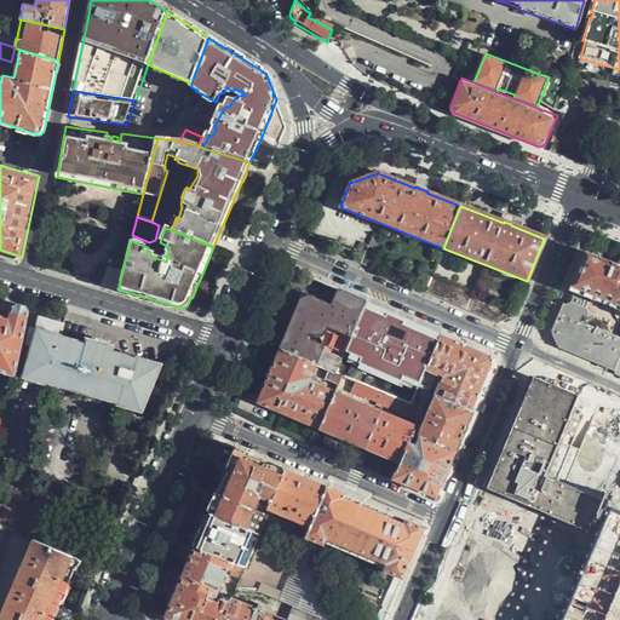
[(361,244),(352,262),(373,270),(380,253),(361,244)]
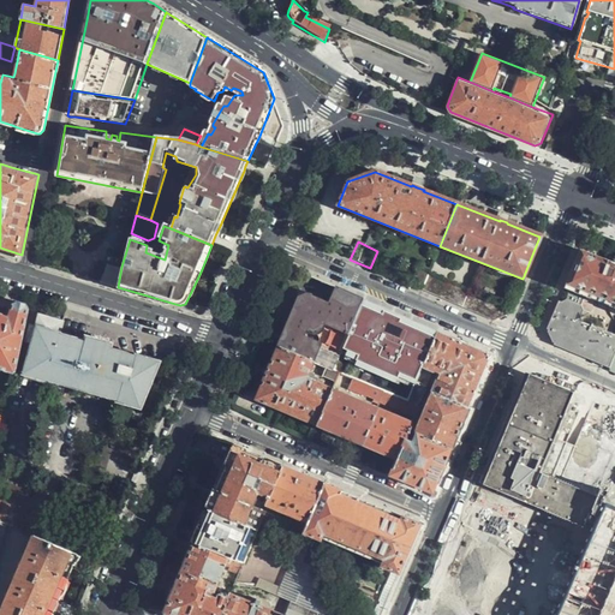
[(563,288),(567,290),(586,298),(593,300),(614,309),(614,261),(580,248),(563,288)]
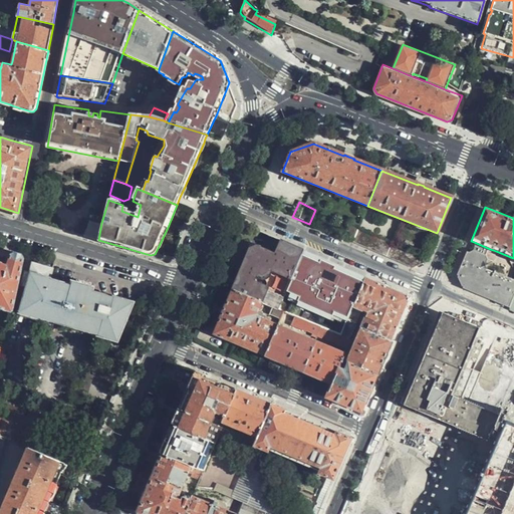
[(98,240),(101,223),(90,219),(85,236),(98,240)]
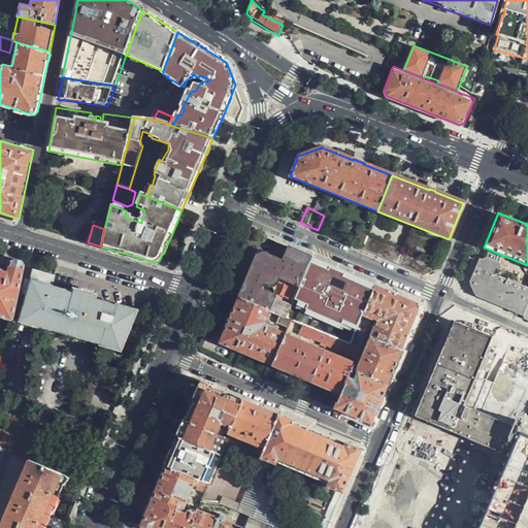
[(354,245),(362,250),(367,235),(368,233),(360,230),(354,245)]
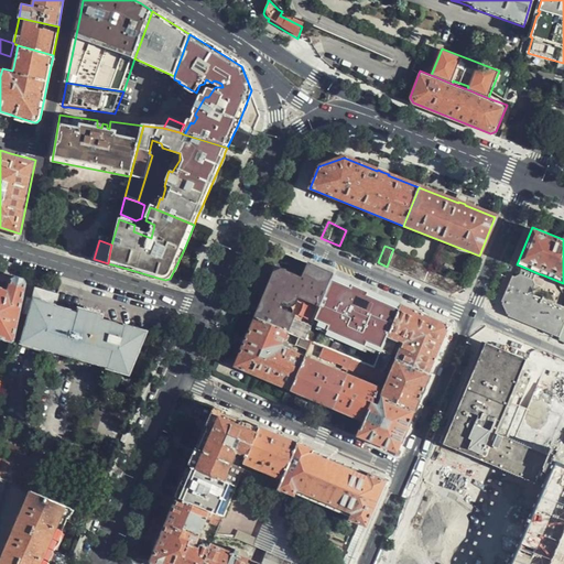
[(465,290),(467,283),(392,251),(387,267),(451,295),(465,290)]
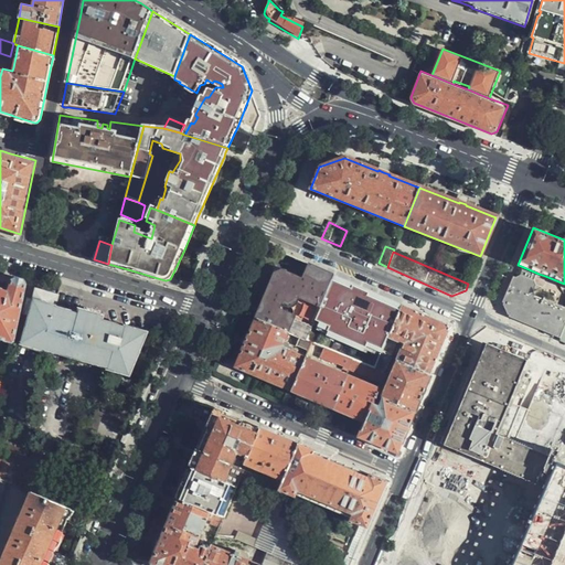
[(274,274),(255,319),(289,332),(288,333),(300,339),(307,341),(312,328),(278,313),(283,302),(285,306),(287,308),(289,308),(291,309),(294,308),(296,307),(298,306),(298,302),(298,300),(297,297),(321,307),(333,276),(308,266),(301,279),(281,272),(274,274)]
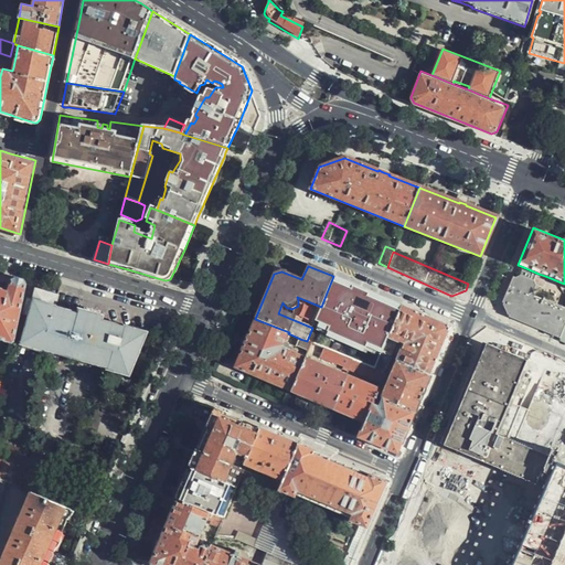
[(509,316),(560,339),(564,326),(564,308),(534,296),(531,291),(534,284),(532,279),(534,275),(539,274),(521,266),(523,270),(521,275),(516,277),(513,276),(512,277),(502,301),(505,309),(509,316)]
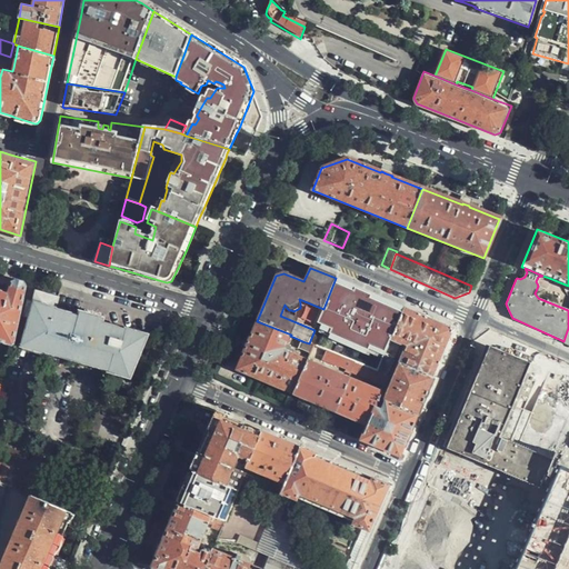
[(545,290),(549,278),(542,276),(538,277),(536,281),(538,286),(535,293),(545,290)]
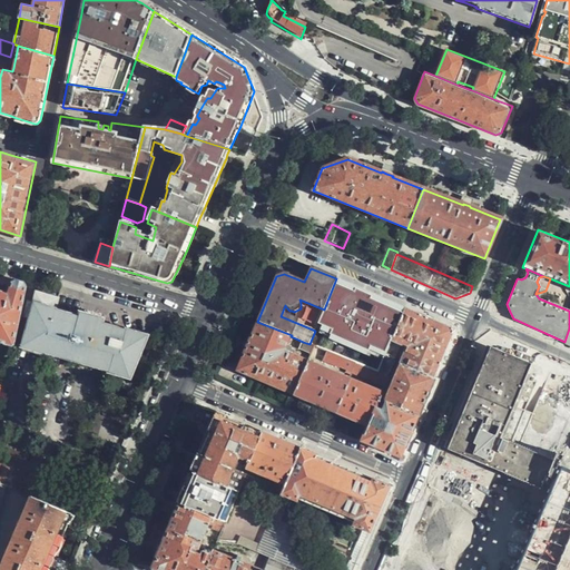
[(383,357),(404,308),(380,297),(336,278),(324,310),(322,312),(316,327),(315,331),(310,344),(315,346),(325,352),(356,364),(376,373),(383,357)]
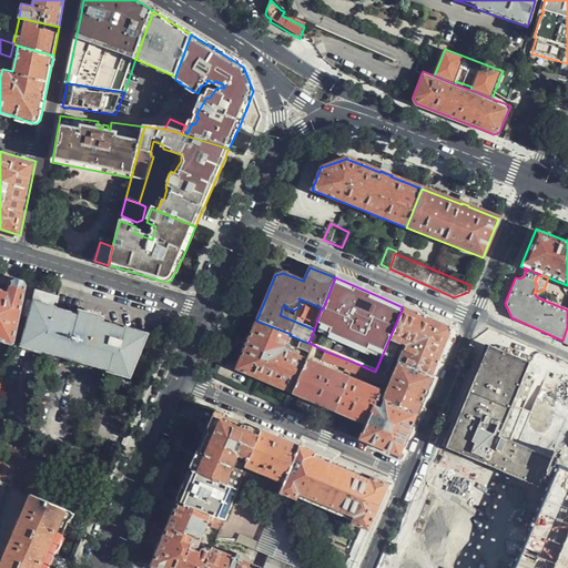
[(0,340),(11,343),(13,342),(26,285),(24,283),(23,281),(17,280),(17,281),(11,283),(9,293),(0,290),(0,340)]
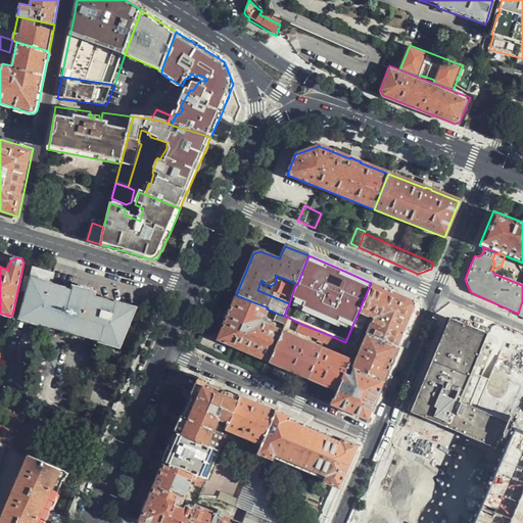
[(137,307),(116,301),(116,302),(115,302),(95,296),(96,292),(87,289),(74,285),(73,289),(51,283),(54,274),(52,273),(35,268),(34,269),(19,317),(19,318),(37,324),(38,322),(100,340),(100,341),(121,347),(137,307)]
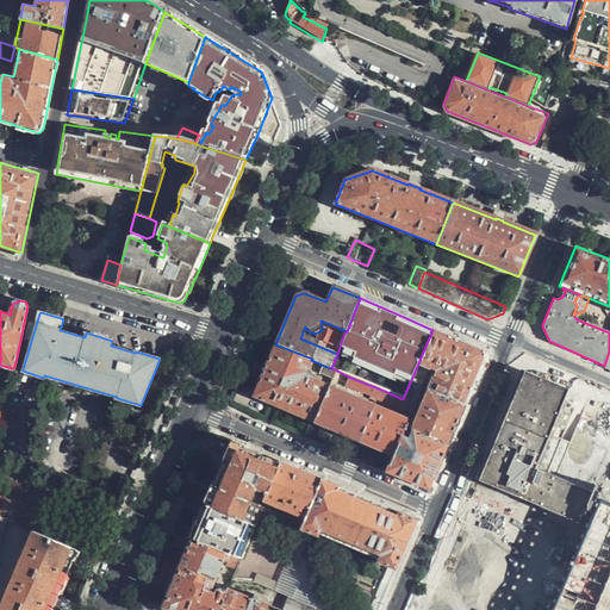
[(329,346),(338,350),(344,334),(336,330),(329,346)]
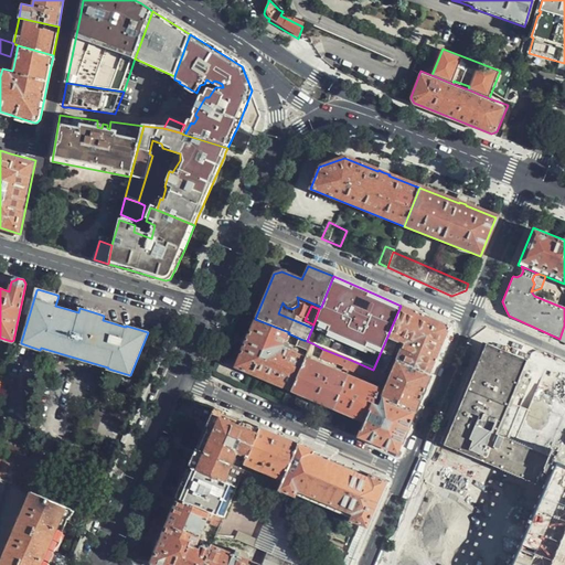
[(397,362),(429,376),(449,328),(425,317),(401,306),(380,354),(388,359),(395,343),(403,347),(397,362)]
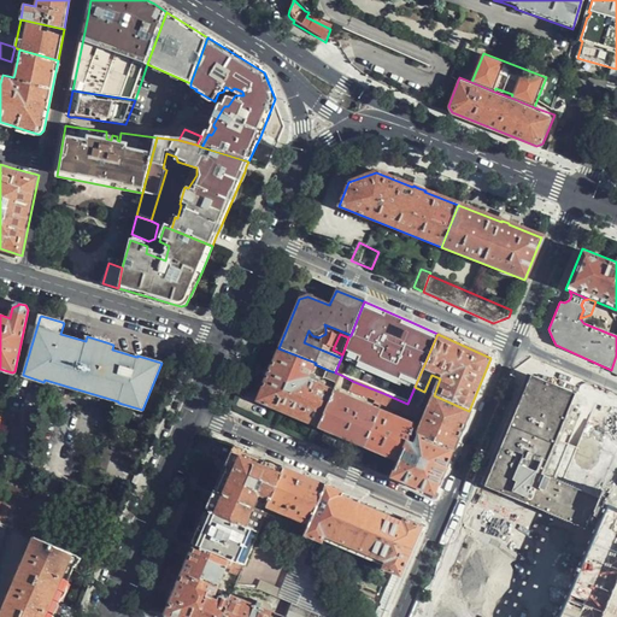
[(278,410),(318,427),(334,392),(312,381),(311,376),(315,364),(316,363),(278,348),(268,374),(257,400),(278,410)]
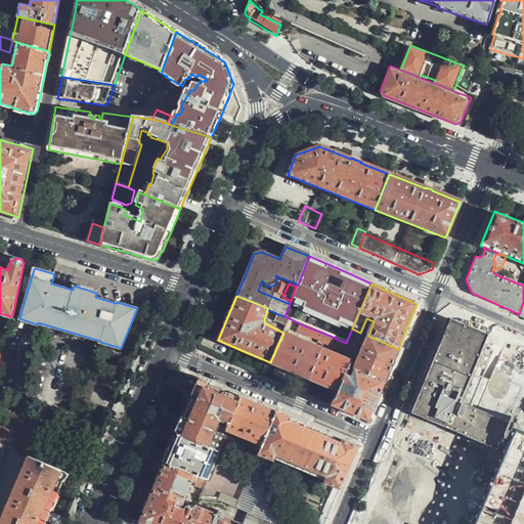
[(275,321),(287,325),(290,318),(285,316),(278,314),(275,321)]
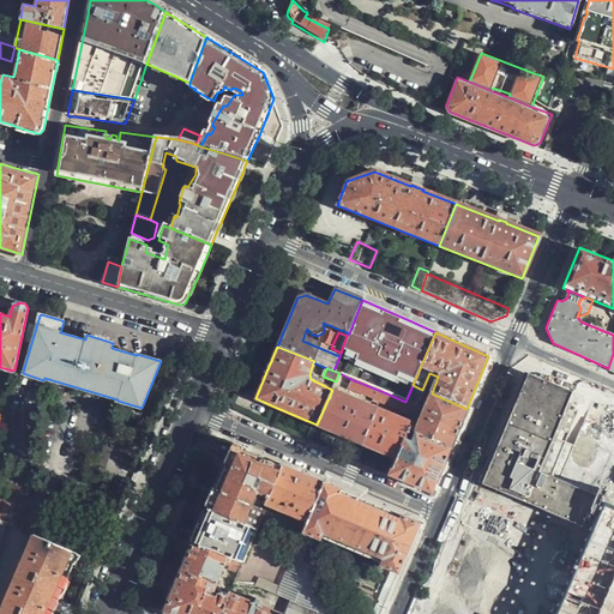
[(384,392),(350,379),(349,381),(351,383),(349,390),(366,397),(367,396),(380,402),(384,392)]
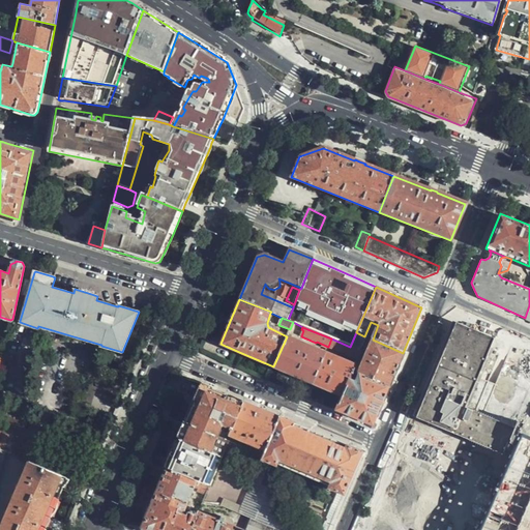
[(364,336),(356,332),(350,347),(358,350),(364,336)]
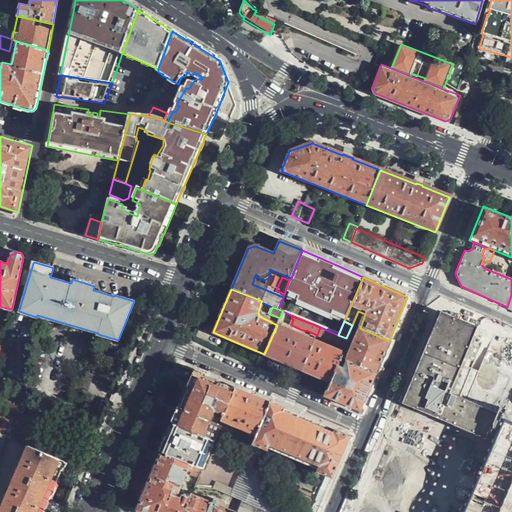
[(281,362),(301,370),(314,340),(277,325),(264,354),(281,362)]
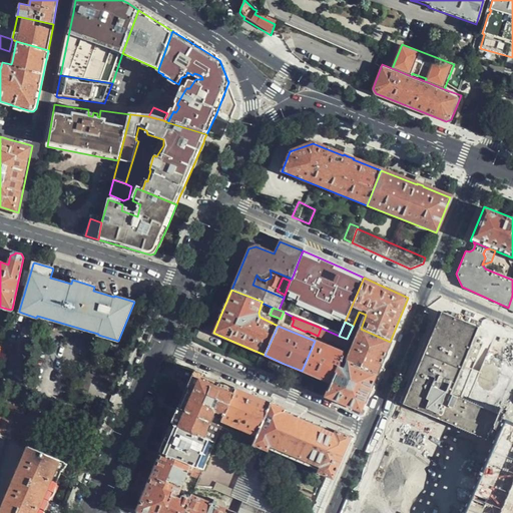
[(331,384),(341,361),(343,358),(349,341),(347,339),(339,336),(321,328),(318,336),(343,348),(341,353),(315,341),(302,371),(307,374),(331,384)]
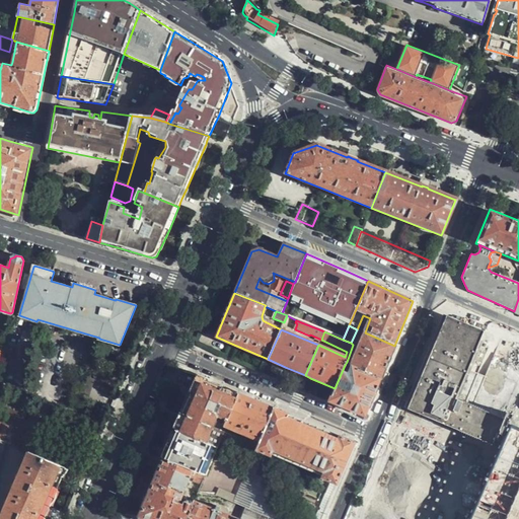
[(387,363),(394,346),(365,332),(352,363),(347,362),(345,365),(349,367),(380,379),(387,363)]
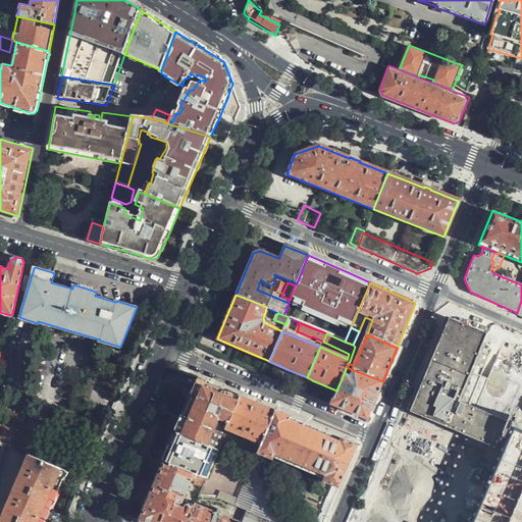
[(374,402),(382,381),(351,369),(347,367),(336,390),(330,404),(366,420),(374,402)]
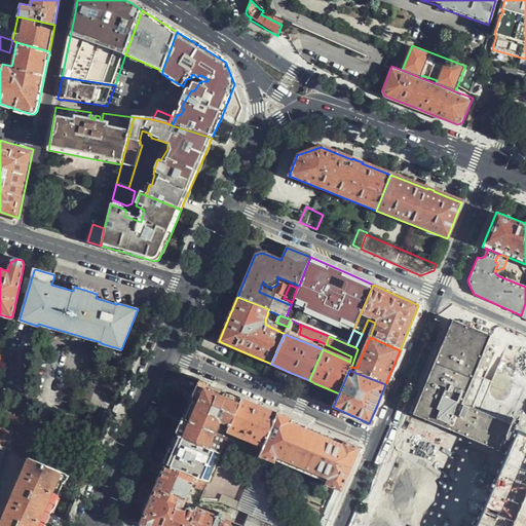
[(184,421),(177,437),(208,449),(219,421),(228,425),(240,399),(221,390),(201,382),(190,408),(184,421)]
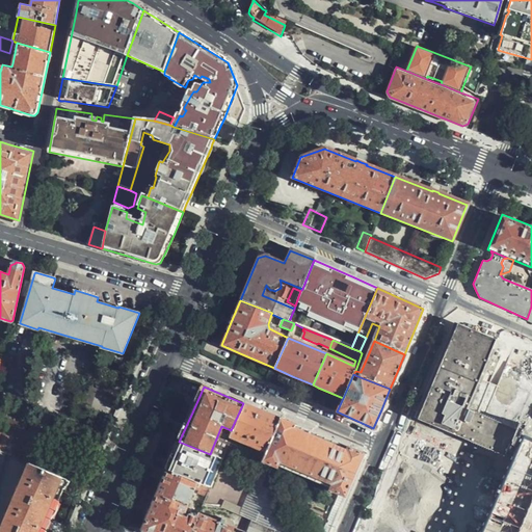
[(262,411),(243,403),(231,430),(228,436),(256,449),(254,454),(263,458),(280,419),(262,411)]
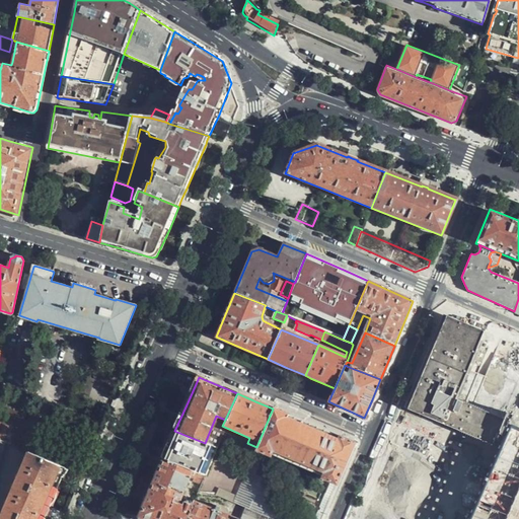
[(85,422),(88,415),(76,409),(72,417),(85,422)]
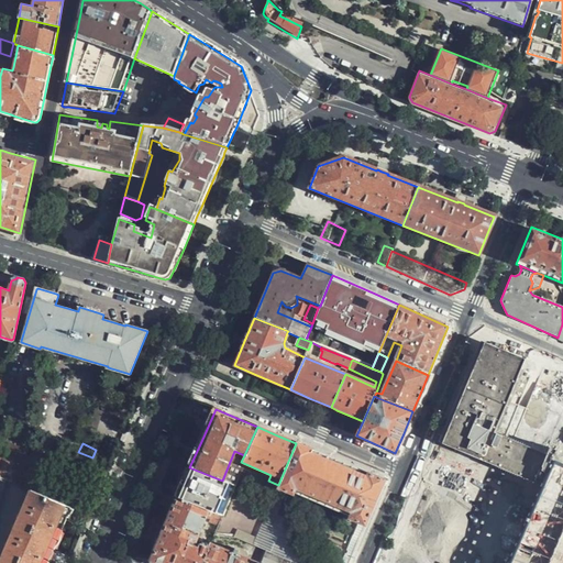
[(383,481),(296,443),(278,485),(276,489),(293,496),(294,494),(350,517),(349,519),(361,525),(364,526),(383,481)]
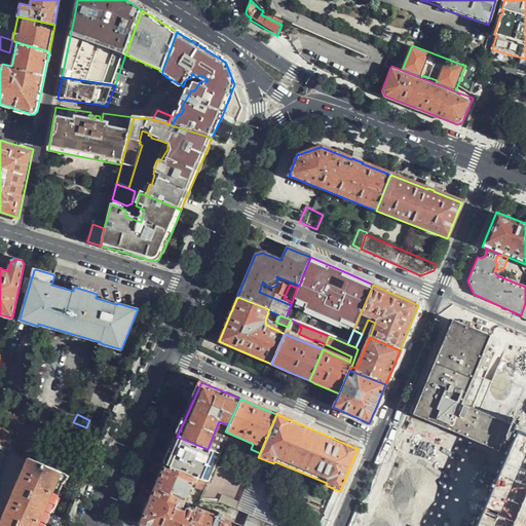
[(0,446),(7,450),(26,457),(35,430),(0,417),(0,446)]
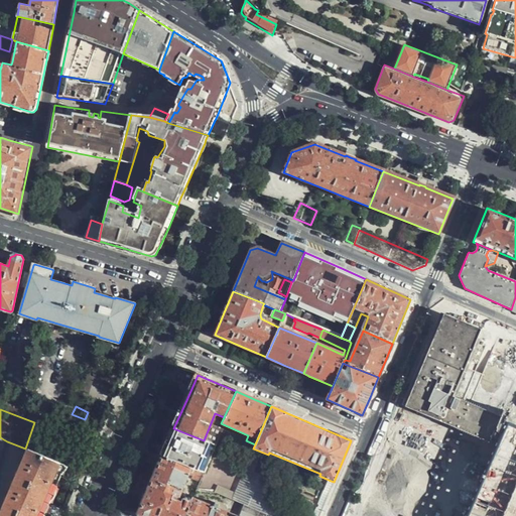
[(515,515),(515,424),(507,421),(467,515),(515,515)]
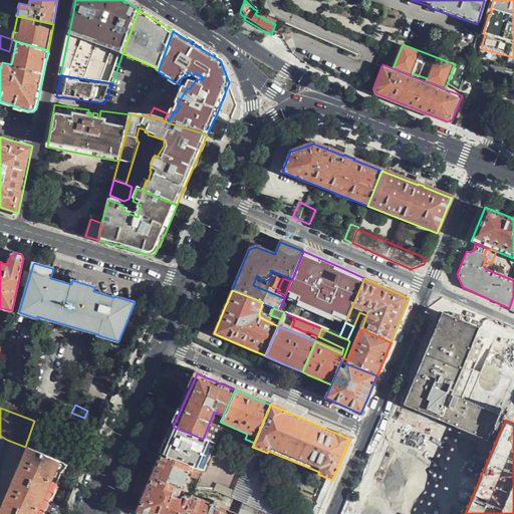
[(168,439),(161,455),(203,473),(215,445),(203,439),(173,427),(168,439)]
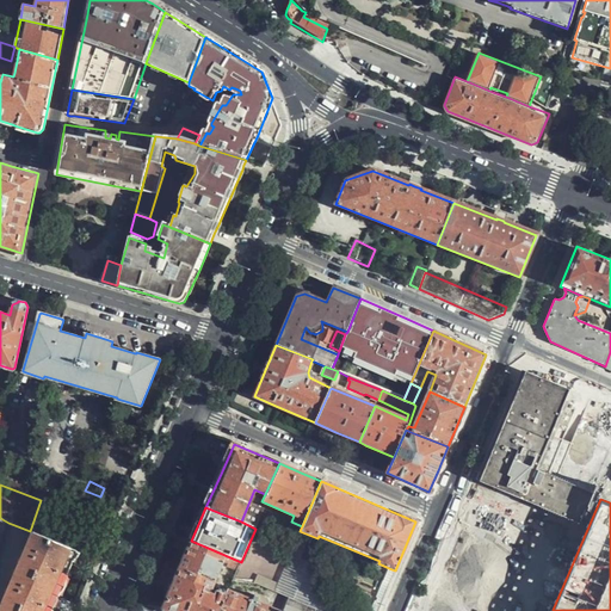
[(53,610),(54,610),(55,610),(57,604),(61,598),(60,597),(79,551),(35,534),(0,610),(53,610)]
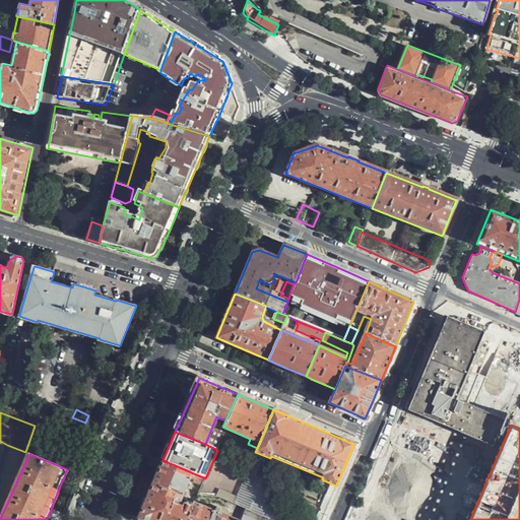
[(145,501),(138,517),(145,519),(185,519),(192,506),(187,504),(183,505),(182,507),(173,503),(174,501),(178,502),(181,502),(190,479),(193,480),(192,482),(201,486),(205,478),(163,460),(157,472),(145,501)]
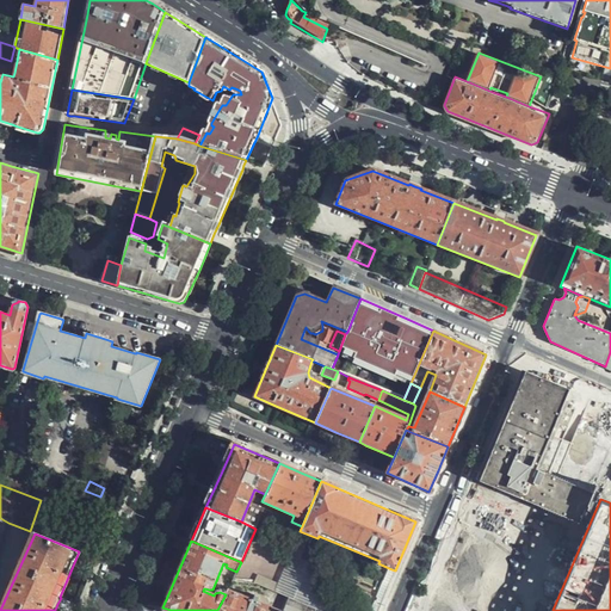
[(253,585),(275,593),(278,586),(257,576),(253,585)]
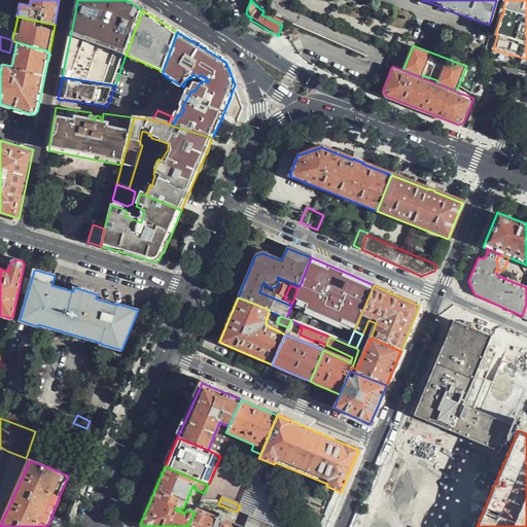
[(237,526),(208,515),(211,503),(201,502),(198,511),(196,510),(195,513),(187,526),(237,526)]
